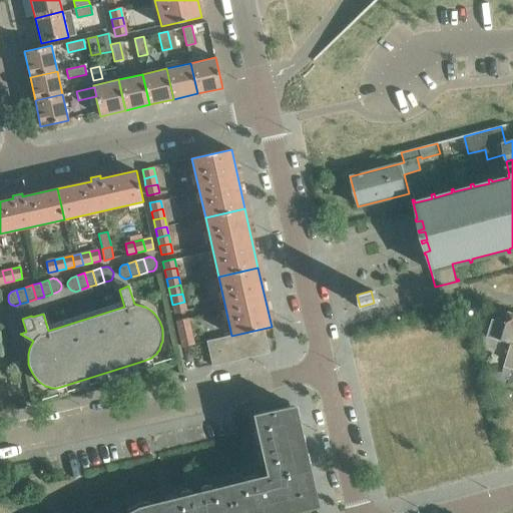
[(186,311),(184,302),(172,305),(174,314),(186,311)]
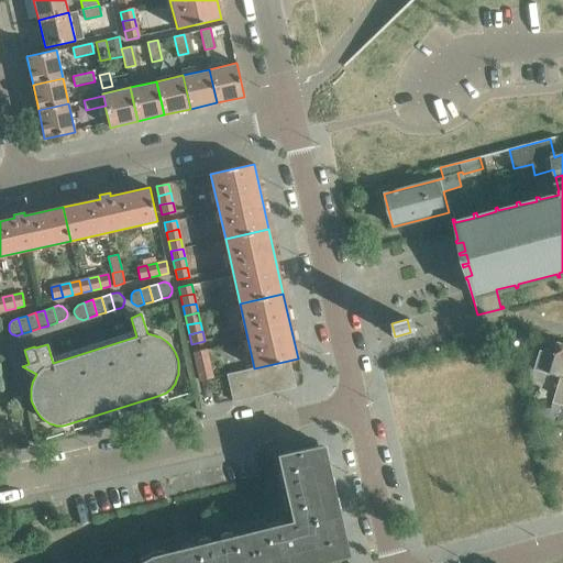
[(555,421),(562,395),(562,346),(558,345),(554,356),(541,353),(536,371),(549,375),(559,378),(550,407),(537,410),(540,426),(555,421)]
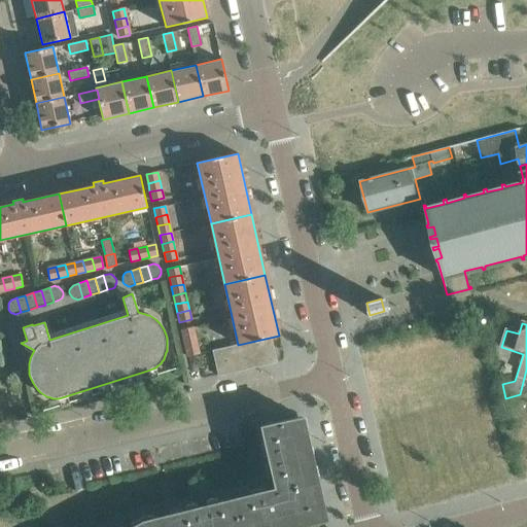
[(181,329),(183,339),(194,336),(191,327),(181,329)]
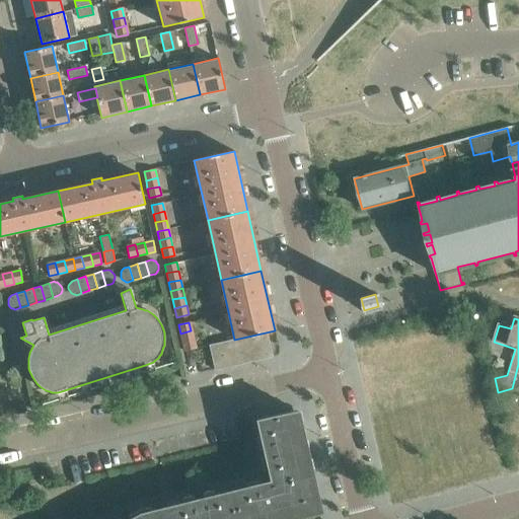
[(193,340),(191,330),(180,334),(182,342),(193,340)]
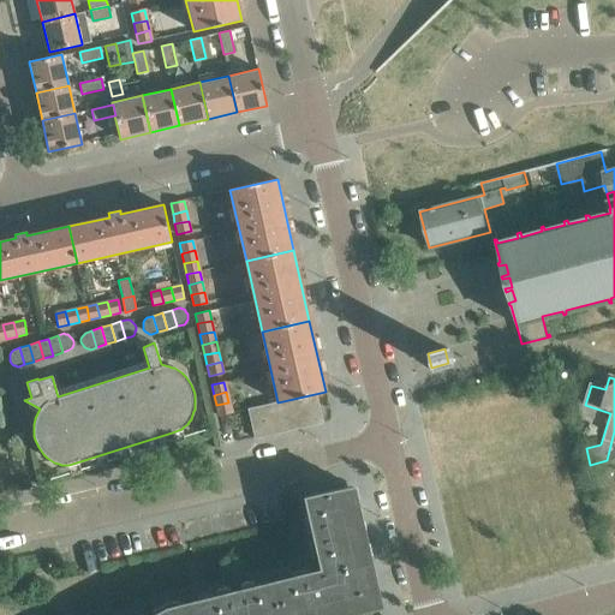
[(322,423),(315,394),(278,402),(285,431),(322,423)]
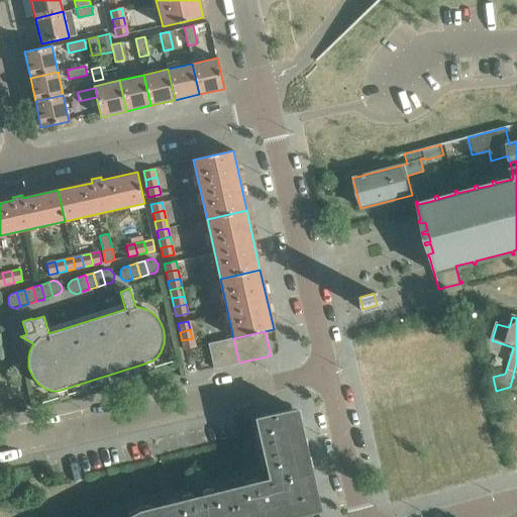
[(182,340),(184,349),(194,347),(192,338),(182,340)]
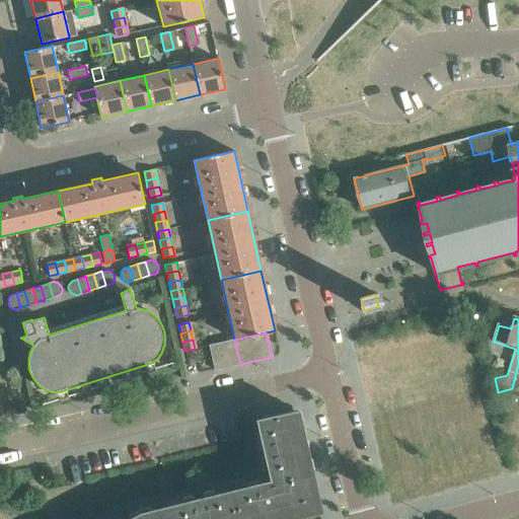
[(234,340),(221,343),(227,366),(240,364),(234,340)]
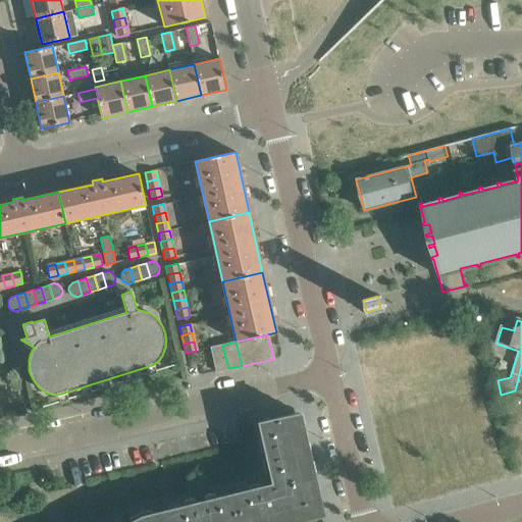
[(222,345),(210,348),(215,371),(228,368),(222,345)]
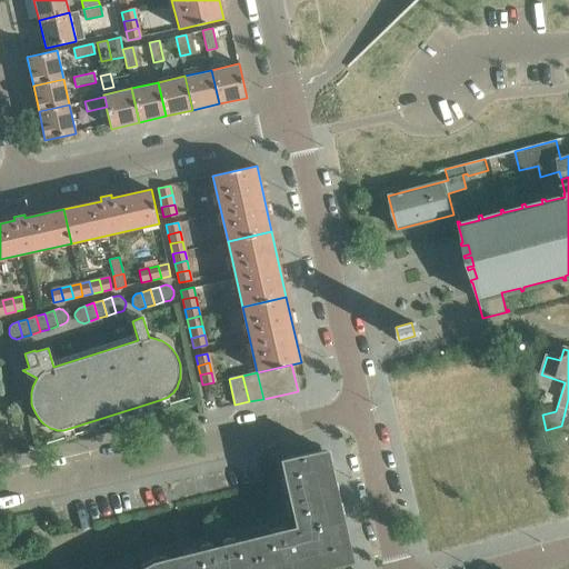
[(320,451),(311,452),(282,460),(298,530),(342,521),(327,456),(327,455),(326,452),(325,452),(322,451),(321,451),(320,451)]
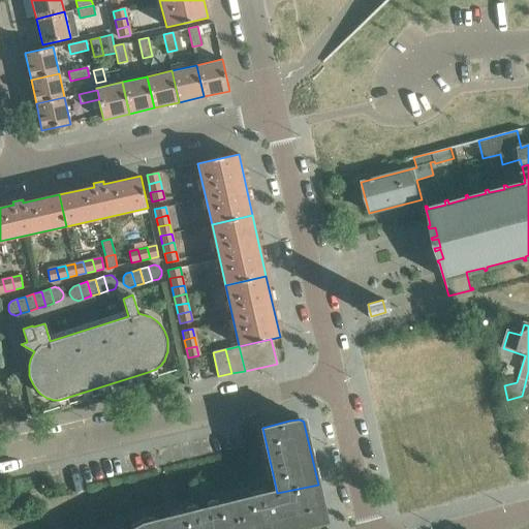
[(251,492),(232,496),(240,528),(294,528),(327,522),(318,485),(277,493),(263,497),(262,494),(252,497),(251,492)]
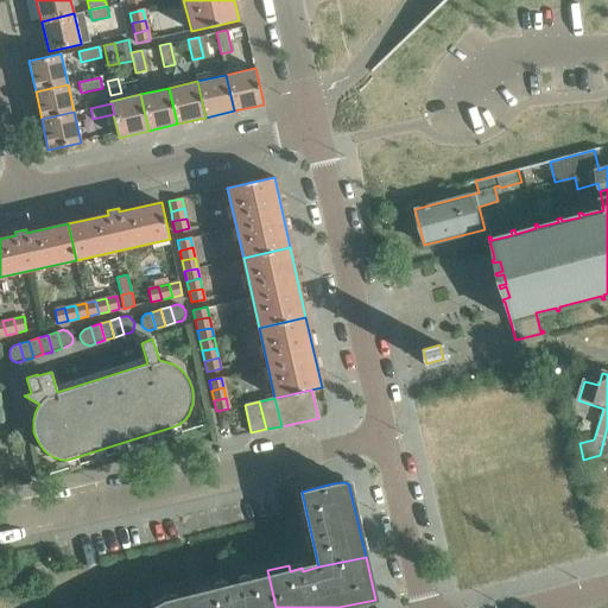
[(276,607),(267,570),(249,575),(251,581),(215,589),(214,583),(194,588),(197,607),(276,607)]
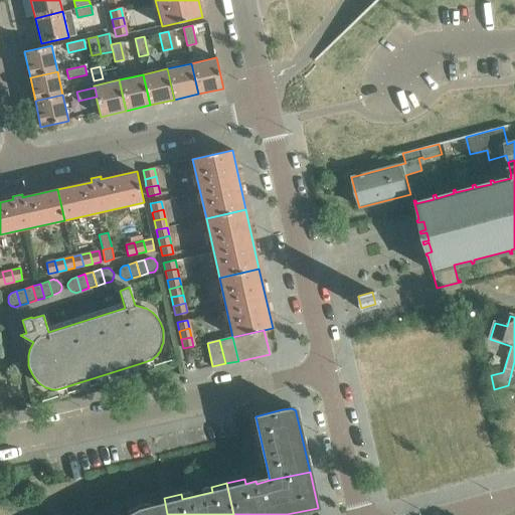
[(167,514),(164,498),(148,502),(149,507),(140,510),(129,514),(167,514)]
